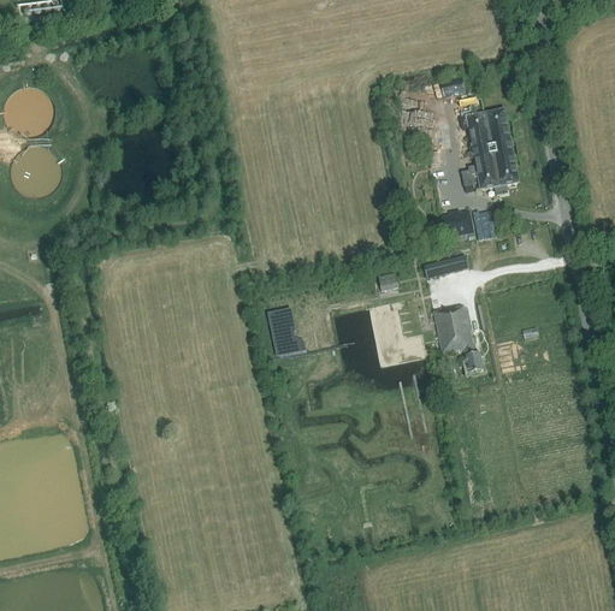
[(439,79),(443,93),(463,88),(460,73),(439,79)]
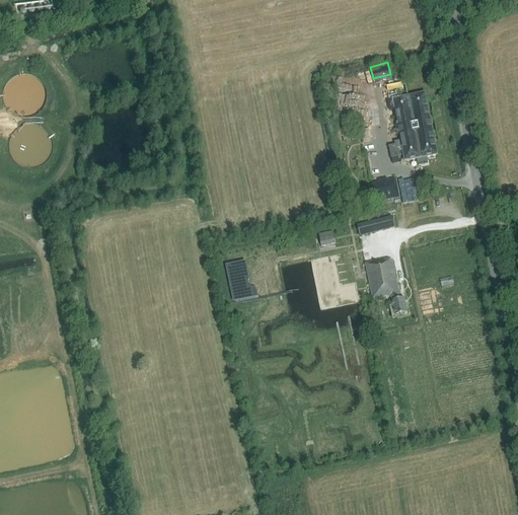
[(403,158),(416,155),(417,161),(427,160),(425,153),(436,151),(424,89),(391,96),(394,106),(400,137),(393,139),(394,142),(388,143),(390,154),(397,152),(402,151),(403,158)]
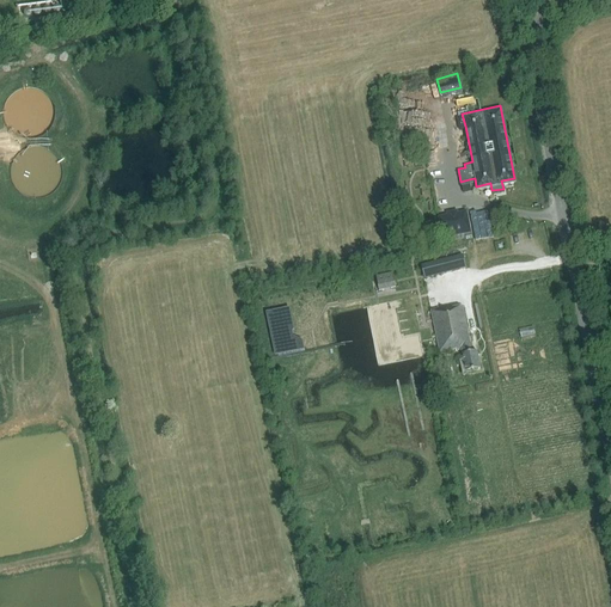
[(447,210),(438,213),(443,234),(470,228),(466,207),(457,209),(457,207),(446,209),(447,210)]
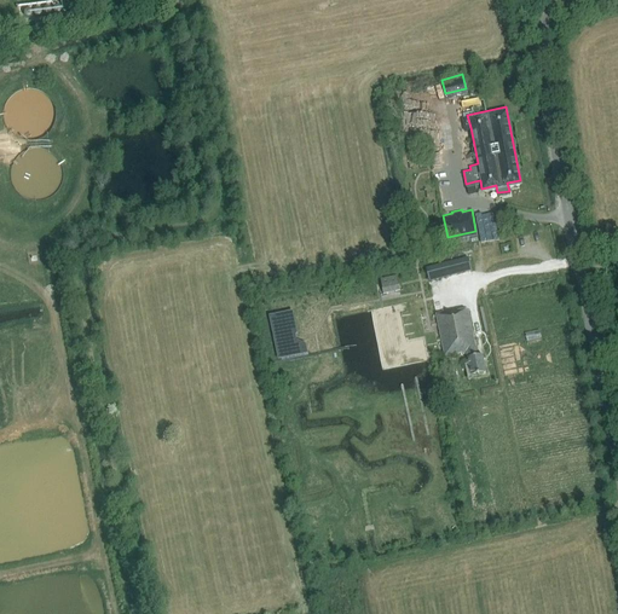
[(485,233),(497,232),(494,209),(481,212),(485,233)]
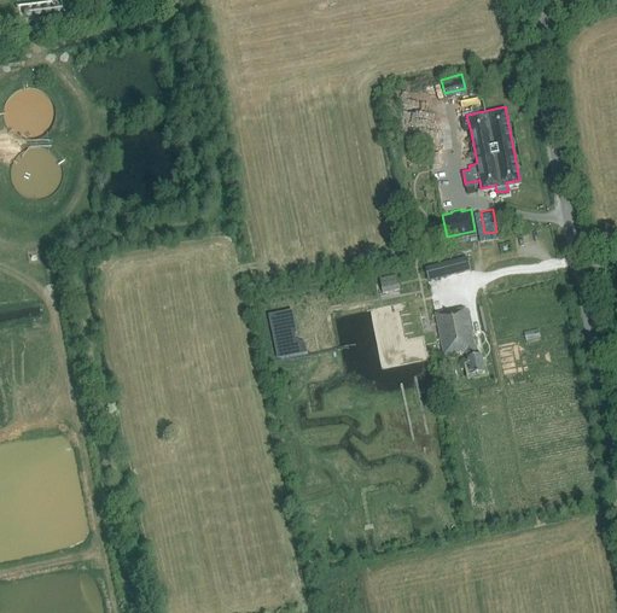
[(465,252),(424,263),(428,276),(469,266),(465,252)]
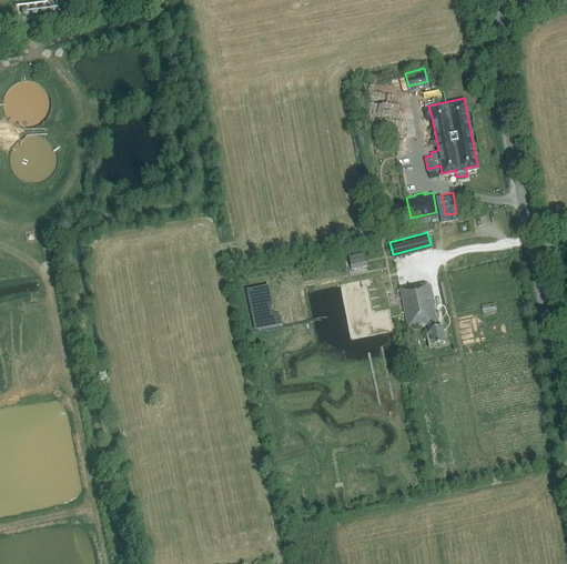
[(361,261),(362,264),(366,263),(363,251),(348,253),(351,267),(355,265),(354,262),(361,261)]
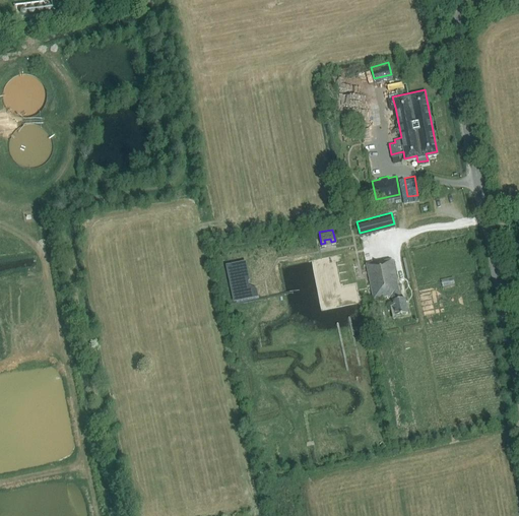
[(400,296),(392,256),(383,258),(383,257),(365,260),(372,296),(391,292),(395,312),(406,310),(403,295),(400,296)]
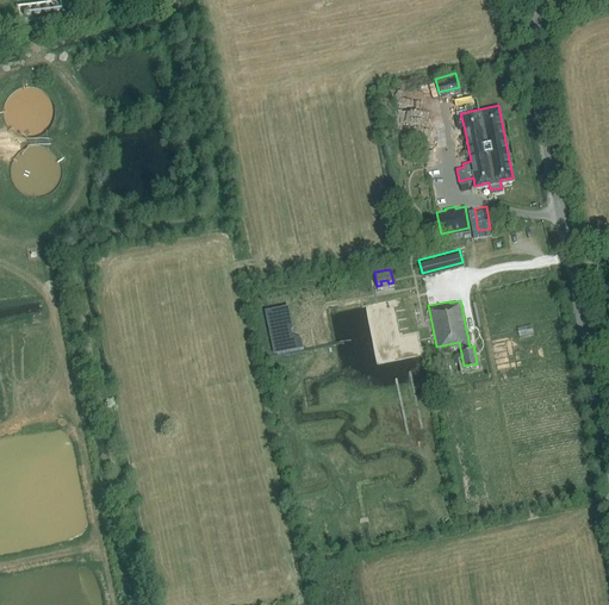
[(277,350),(303,345),(300,336),(291,332),(291,328),(292,325),(289,306),(268,311),(277,350)]
